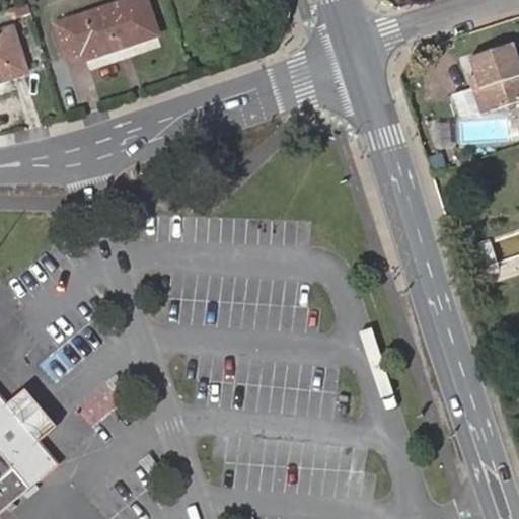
[(157,34),(144,0),(133,0),(57,26),(68,58),(83,54),(85,60),(157,34)]
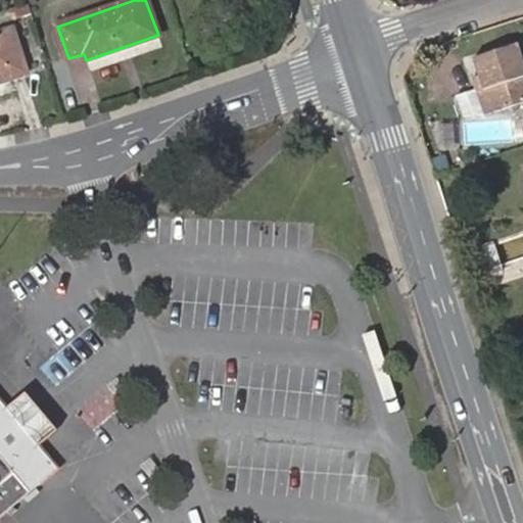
[(0,81),(26,73),(10,31),(0,34),(0,81)]
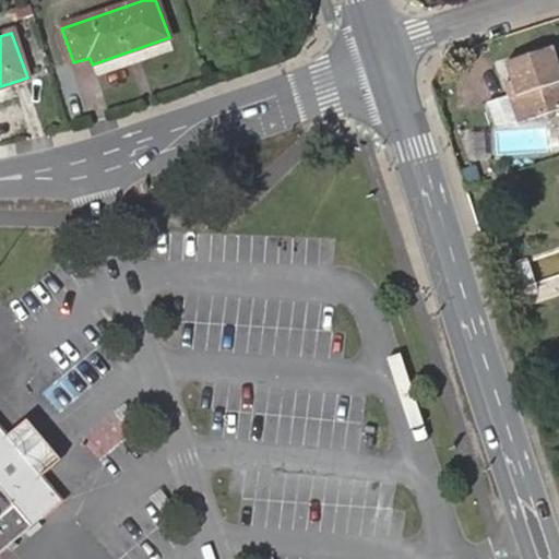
[(558,63),(554,47),(504,63),(510,82),(504,84),(510,98),(518,122),(558,108),(558,63)]
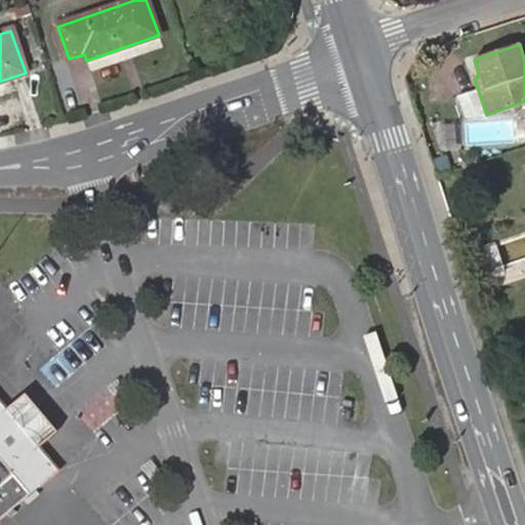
[(486,115),(479,92),(459,99),(465,116),(486,115)]
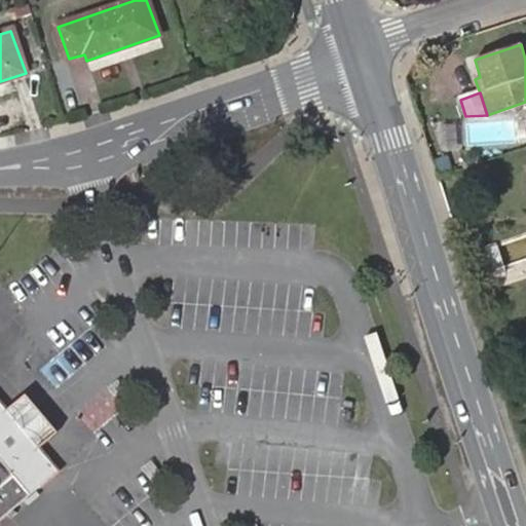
[(59,471),(0,402),(0,520),(43,483),(59,471)]
